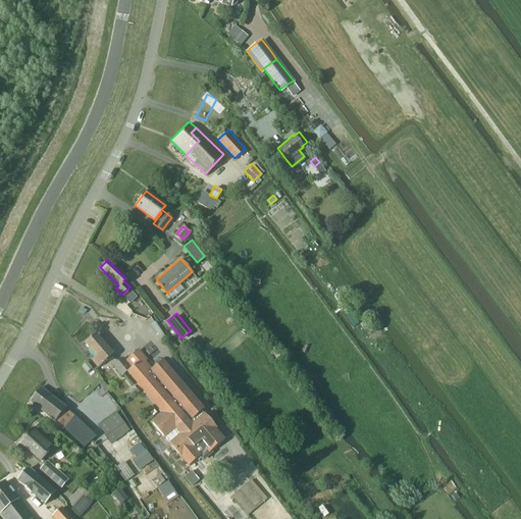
[(164,334),(154,320),(150,323),(159,338),(164,334)]
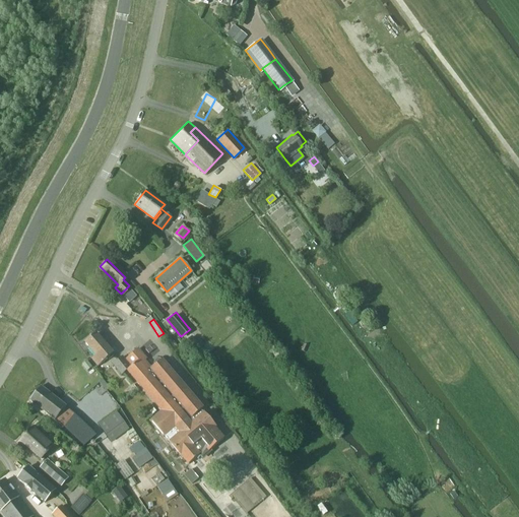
[(98,364),(111,352),(93,332),(84,340),(95,353),(91,357),(98,364)]
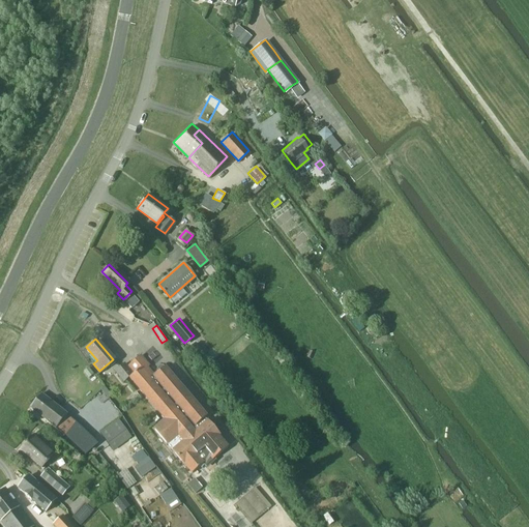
[(204,416),(206,414),(165,366),(164,366),(162,363),(159,363),(157,364),(156,366),(156,368),(156,372),(153,374),(147,367),(149,364),(140,354),(128,363),(135,371),(128,376),(165,418),(153,428),(166,442),(172,448),(172,449),(183,463),(183,462),(192,471),(202,462),(204,465),(227,445),(217,434),(218,433),(207,419),(204,416)]
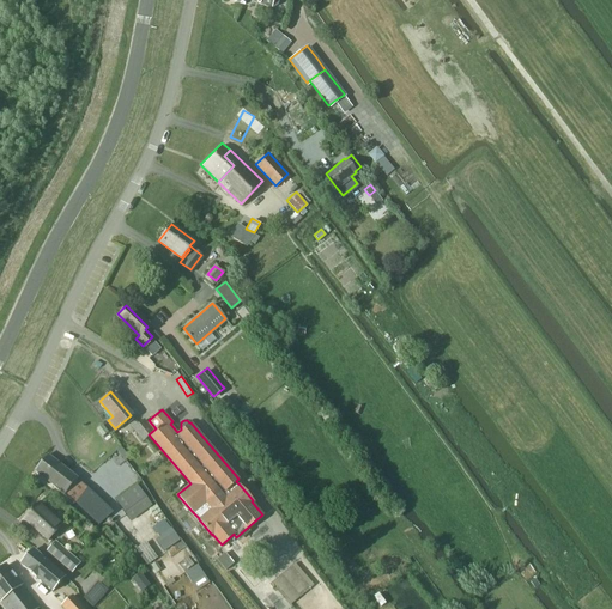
[(141,439),(153,430),(144,418),(132,427),(141,439)]
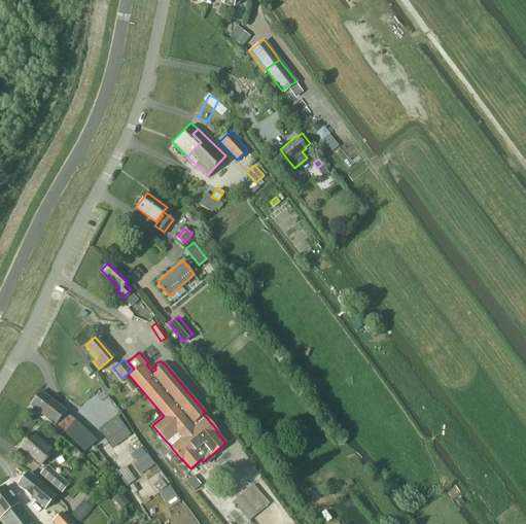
[(86,363),(81,369),(86,374),(92,370),(86,363)]
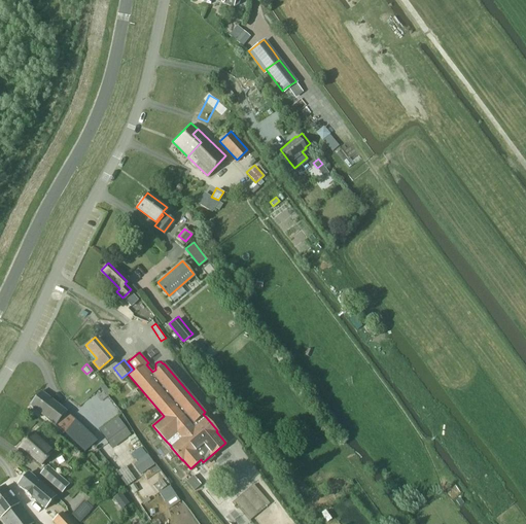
[(40,389),(29,403),(56,423),(63,430),(74,417),(66,410),(59,405),(41,391),(40,389)]
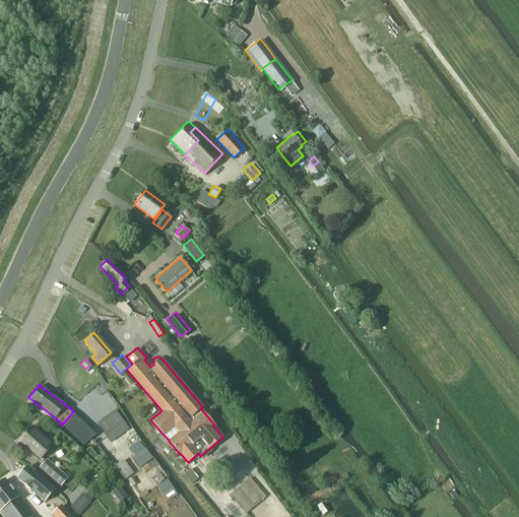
[(127,426),(115,409),(96,423),(109,439),(127,426)]
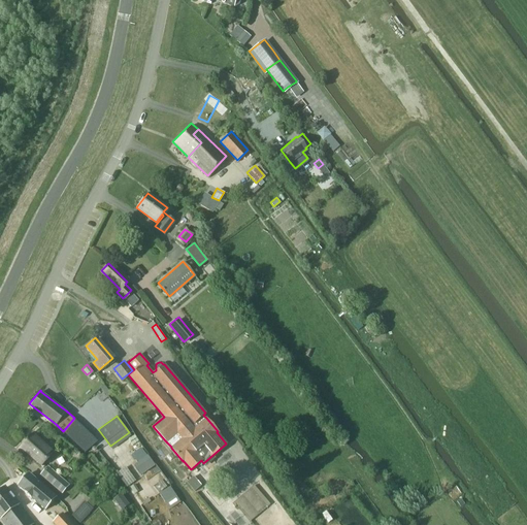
[(40,464),(54,449),(33,431),(20,447),(40,464)]
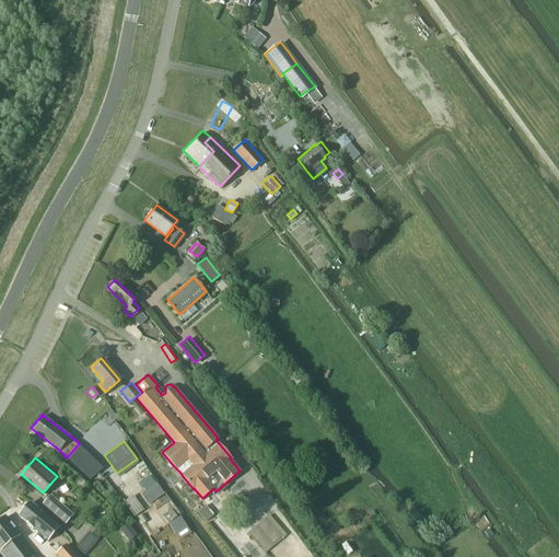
[(316,490),(321,496),(332,487),(327,482),(316,490)]
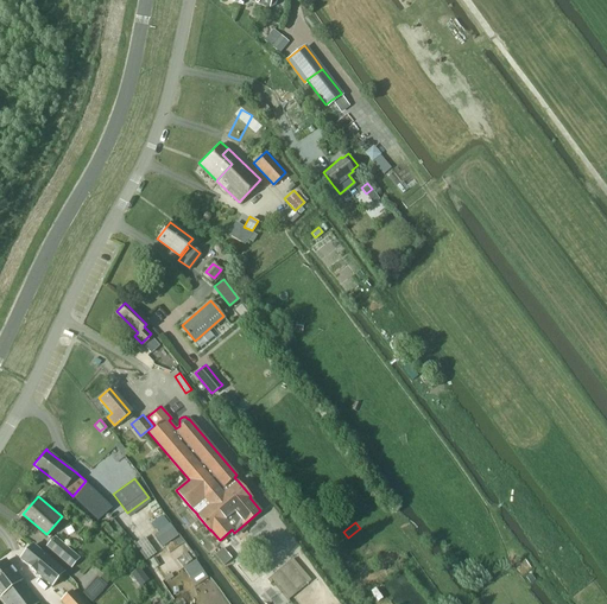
[(70,565),(77,555),(54,535),(46,545),(70,565)]
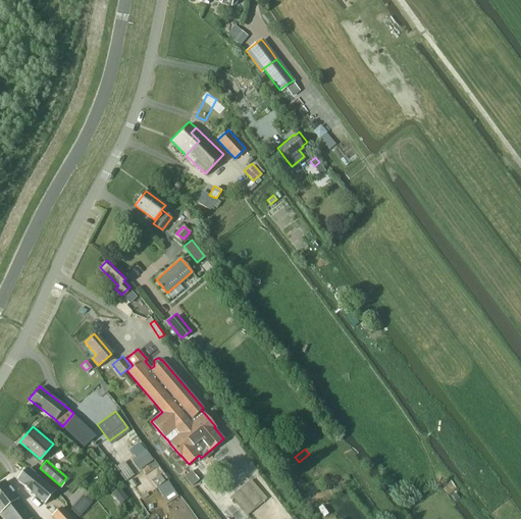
[(28,467),(17,478),(24,484),(23,485),(30,490),(31,490),(44,502),(54,489),(28,467)]
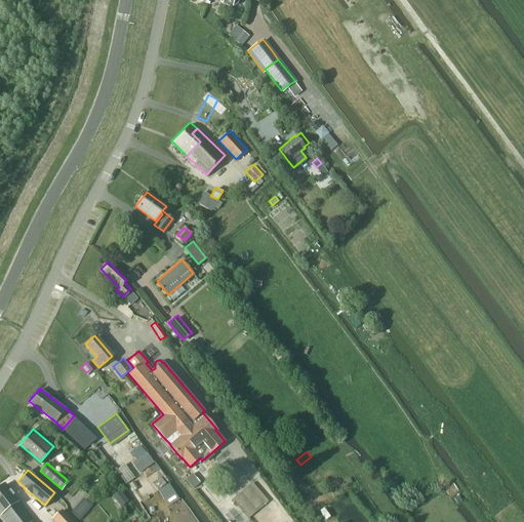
[(189,474),(185,478),(193,487),(194,486),(199,481),(192,472),(189,474)]
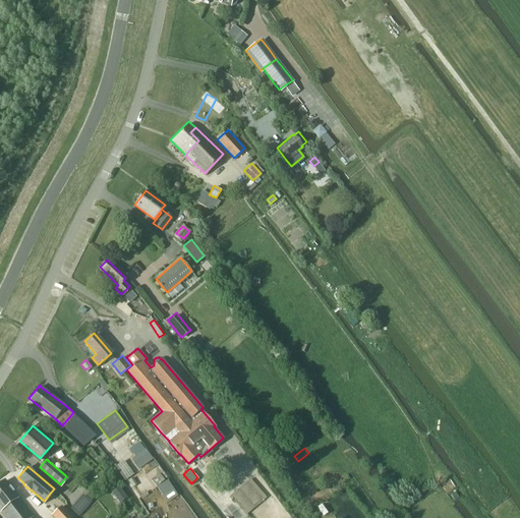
[(289,478),(287,474),(283,477),(289,484),(292,481),(289,478)]
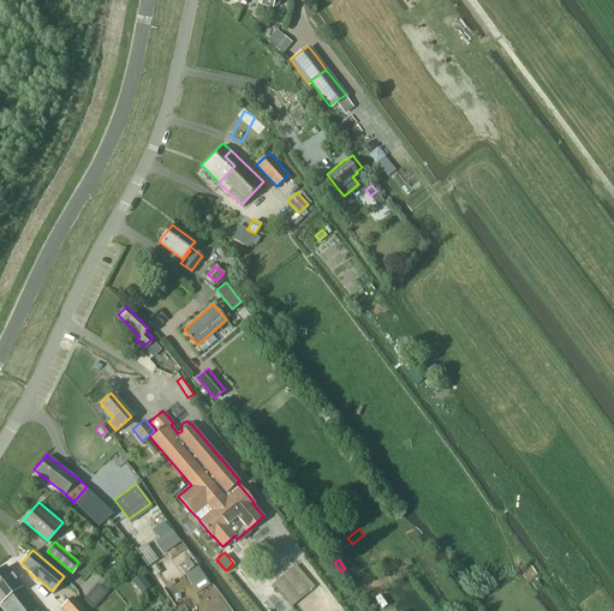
[(0,600),(7,610),(31,610),(37,606),(5,564),(0,568),(0,600)]
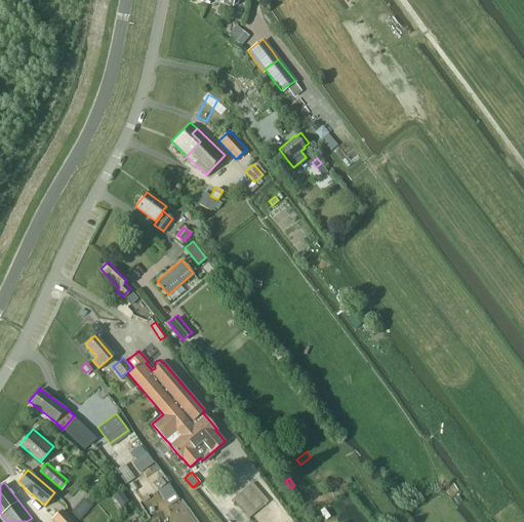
[(118,489),(112,494),(119,504),(126,499),(118,489)]
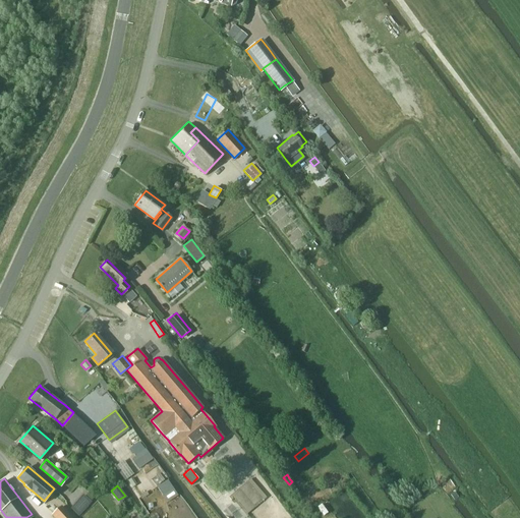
[(453,499),(458,496),(454,491),(450,494),(453,499)]
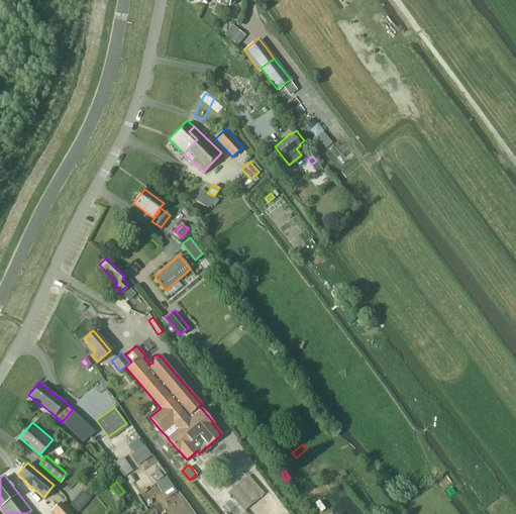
[(60,501),(50,510),(55,513),(72,513),(63,504),(60,501)]
